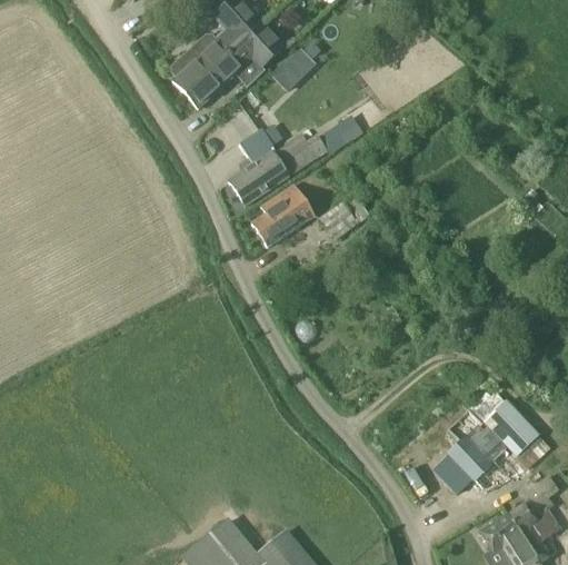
[(171,81),(182,93),(263,23),(242,0),(226,0),(211,13),(225,28),(212,38),(210,35),(202,35),(170,63),(170,72),(175,77),(171,81)]
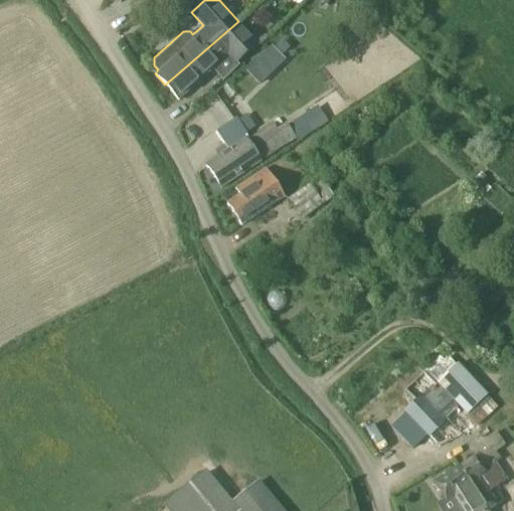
[(238,21),(165,84),(176,98),(228,52),(238,64),(259,45),(238,21)]
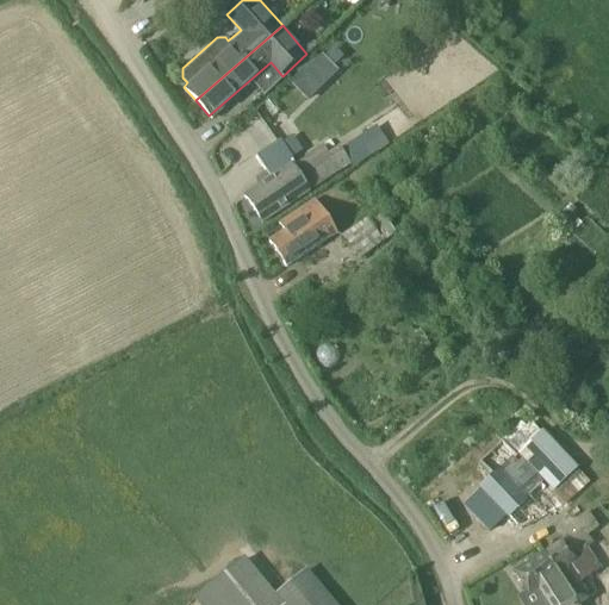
[(305,98),(316,88),(300,72),(290,82),(305,98)]
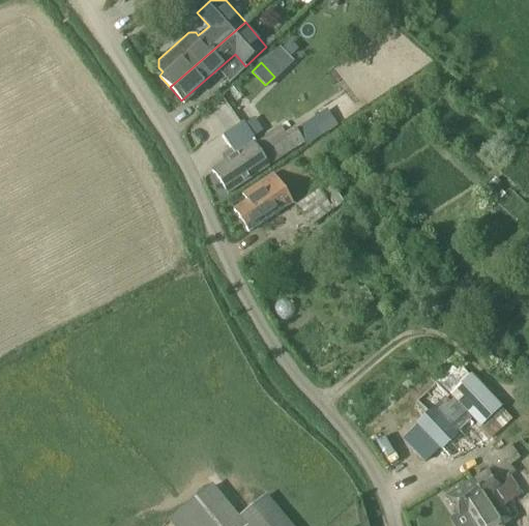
[(280,124),(255,140),(242,120),(223,134),(232,147),(222,153),(226,158),(211,168),(226,191),(268,165),(285,153),(303,141),(305,144),(329,127),(320,112),(296,127),(293,124),(285,130),(280,124)]
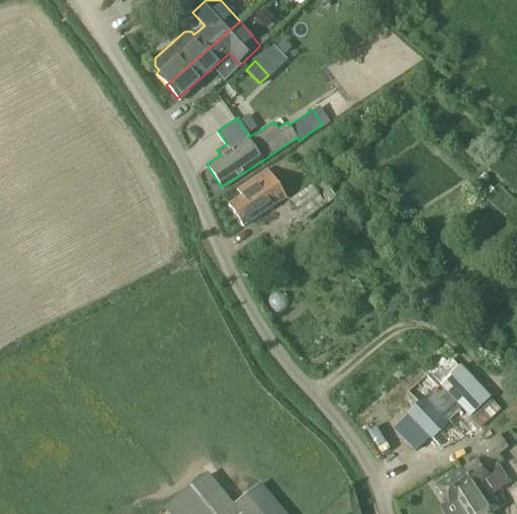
[(228,201),(226,201),(242,225),(285,196),(266,167),(235,188),(239,194),(228,201)]
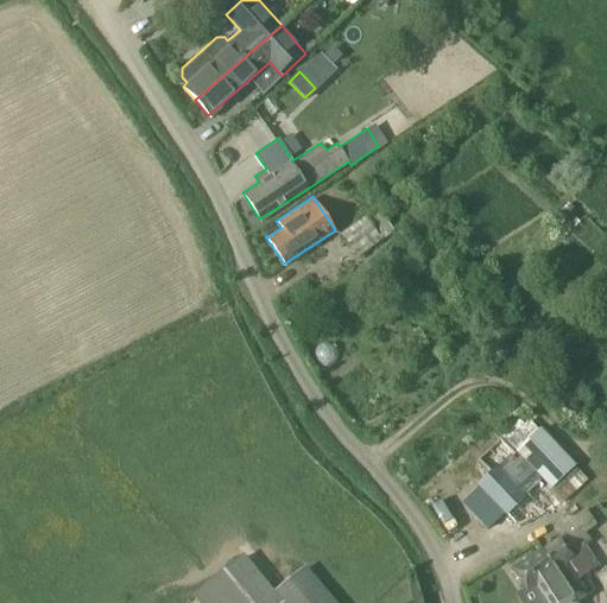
[(339,235),(354,254),(380,234),(366,215),(339,235)]
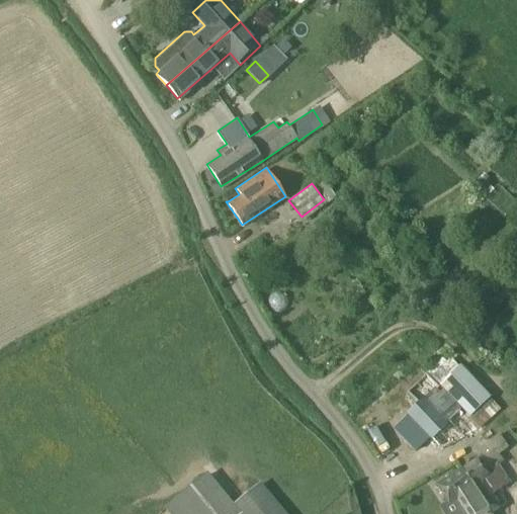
[(315,251),(324,245),(325,245),(317,233),(316,233),(307,240),(315,251)]
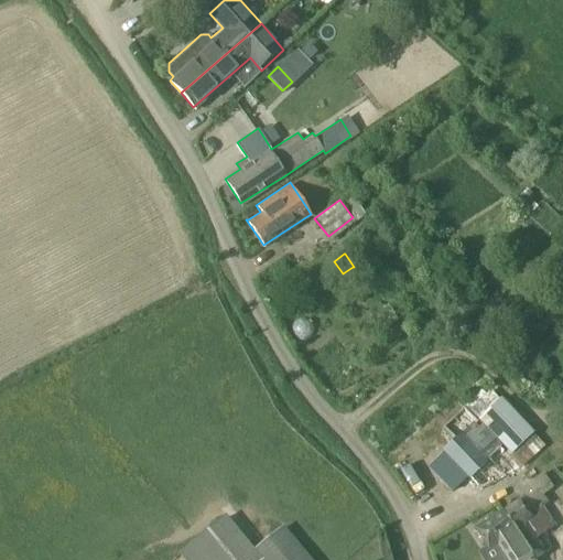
[(501,395),(478,418),(521,459),(526,462),(545,444),(501,395)]
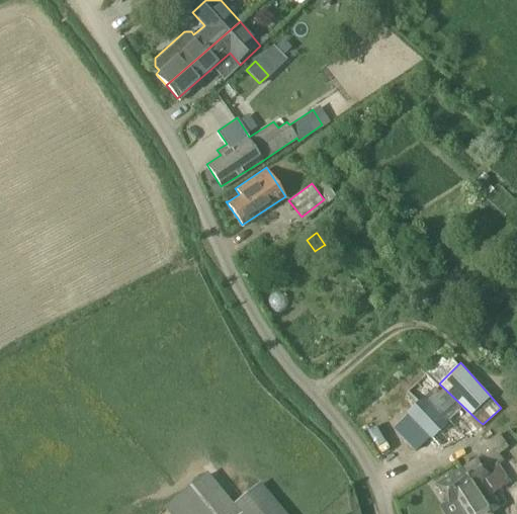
[(439,383),(430,375),(425,371),(406,390),(417,401),(394,424),(411,447),(428,433),(432,437),(433,435),(444,447),(463,435),(479,421),(439,383)]
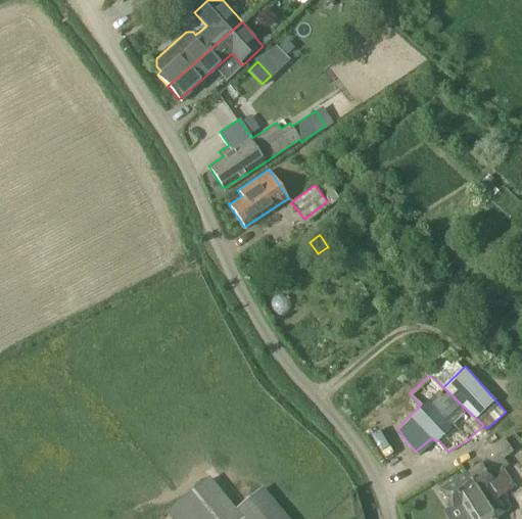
[(481,460),(465,471),(494,515),(511,504),(504,493),(515,485),(502,466),(501,467),(497,462),(486,468),(481,460)]
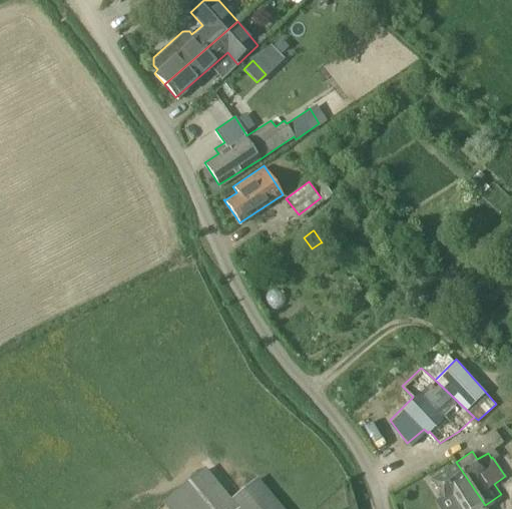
[(487,508),(485,505),(456,462),(432,479),(443,496),(450,491),(461,508),(487,508)]
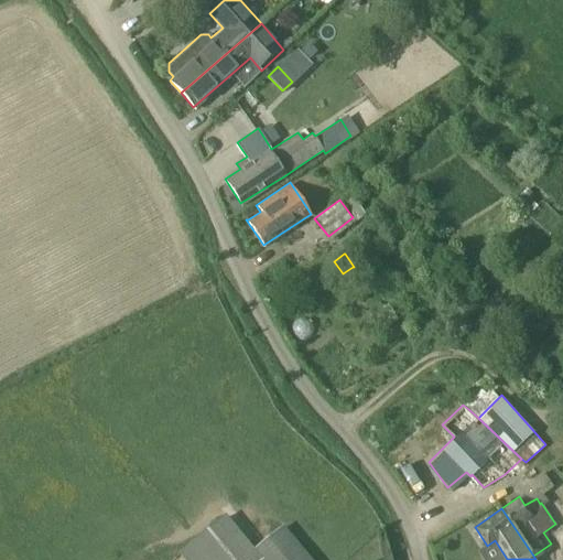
[(185,559),(258,559),(259,559),(313,559),(282,524),(251,549),(225,515),(179,551),(185,559)]
